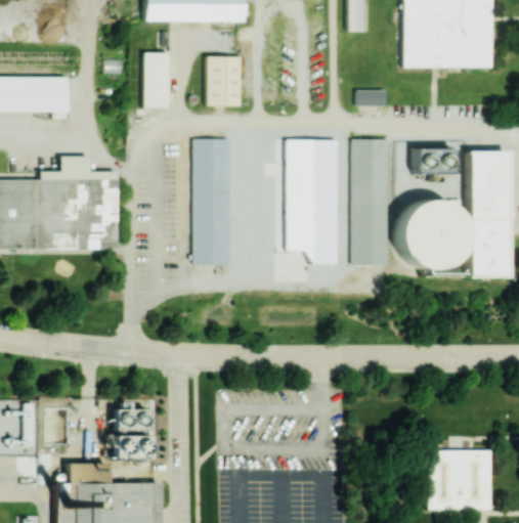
[(144,0),(144,20),(245,22),(245,0),(144,0)]
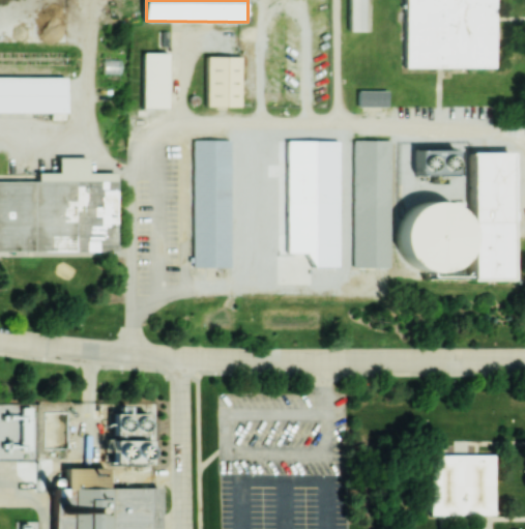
[(367,0),(351,0),(352,31),(367,31),(367,0)]
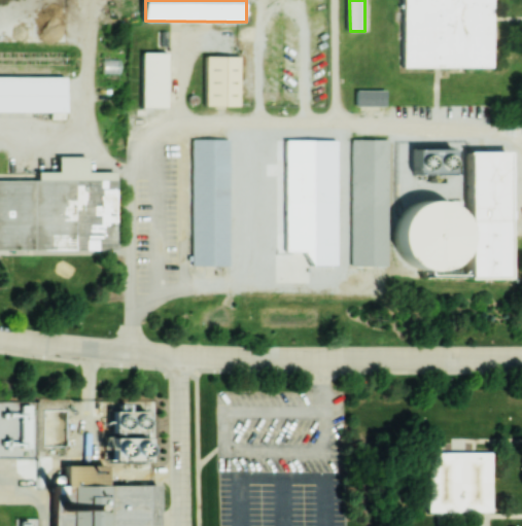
[(405,0),(406,68),(495,68),(494,0),(405,0)]
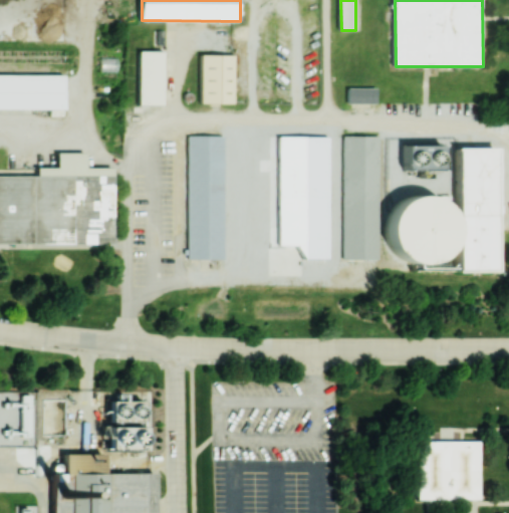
[(166,51),(142,51),(141,105),(166,105),(166,51)]
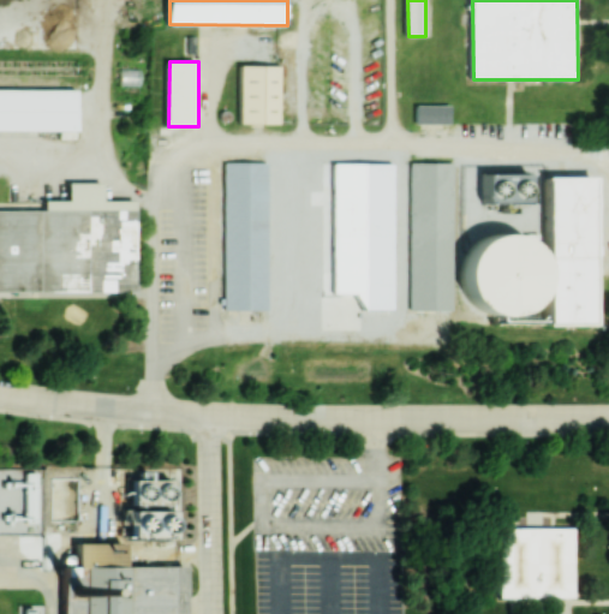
[(282,66),(243,66),(242,125),(282,125),(282,66)]
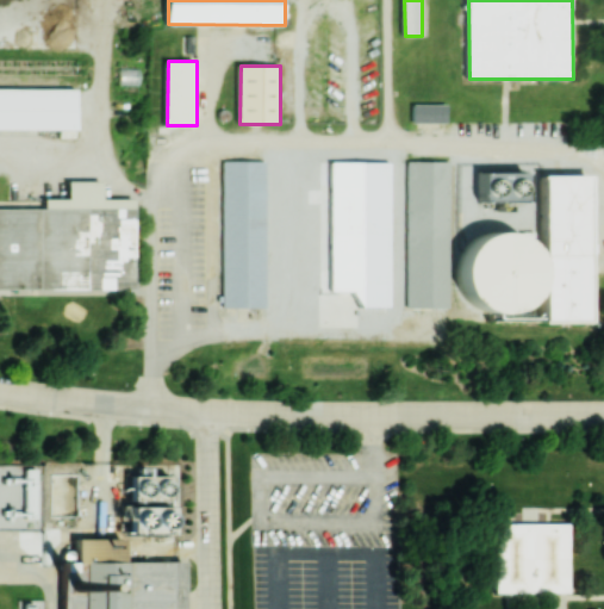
[(79,89),(0,88),(0,129),(79,130),(79,89)]
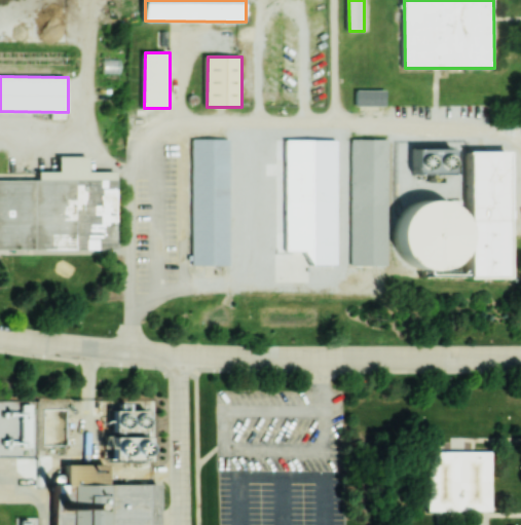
[(387,107),(387,90),(358,90),(358,106),(387,107)]
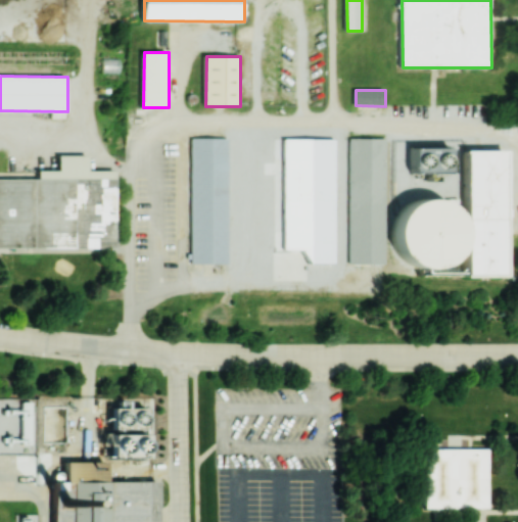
[(343,156),(342,138),(313,138),(313,156),(343,156)]
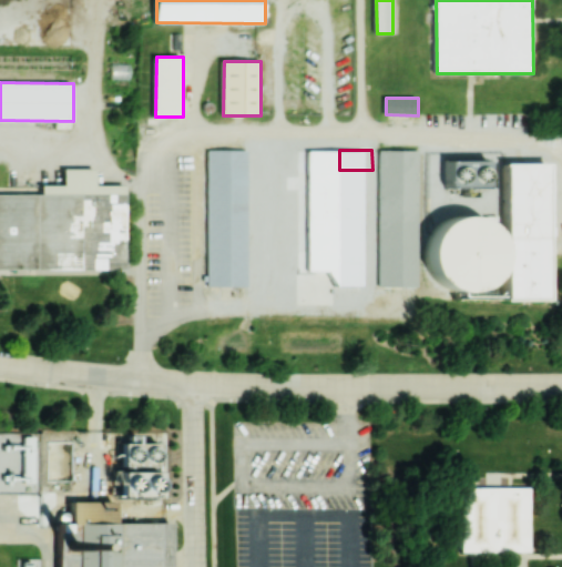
[(251,287),(252,151),(211,151),(210,287),(251,287)]
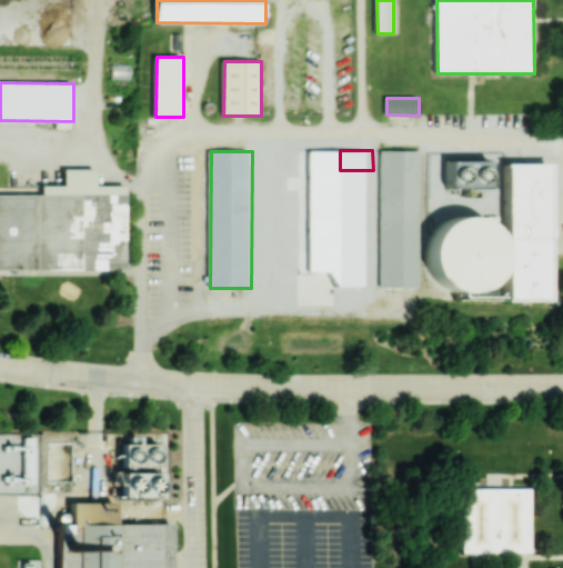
[(423,151),(383,151),(381,288),(422,288),(423,258),(422,258),(423,151)]
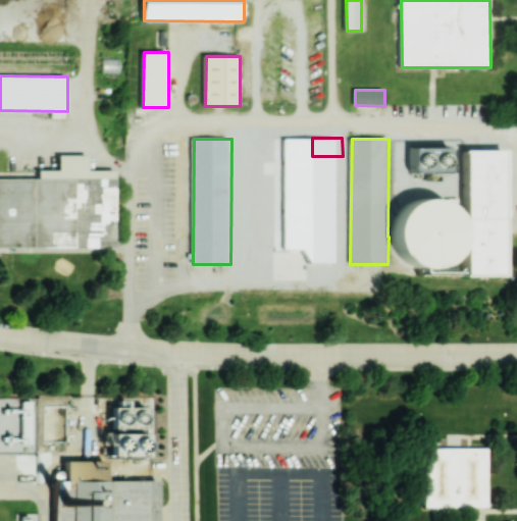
[(506,276),(505,150),(466,151),(467,276),(506,276)]
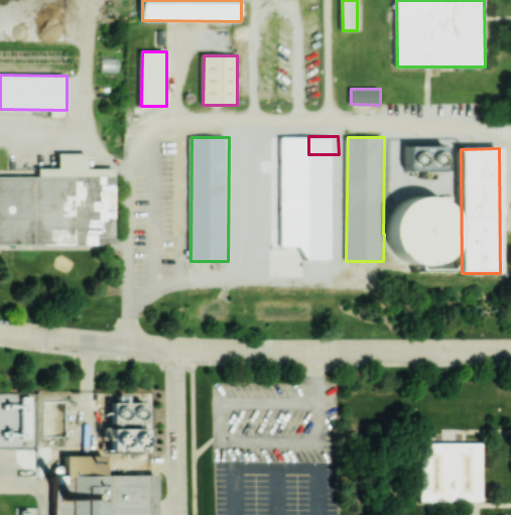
[(0,245),(116,245),(116,168),(90,169),(90,154),(60,154),(60,168),(39,168),(39,176),(0,176),(0,245)]
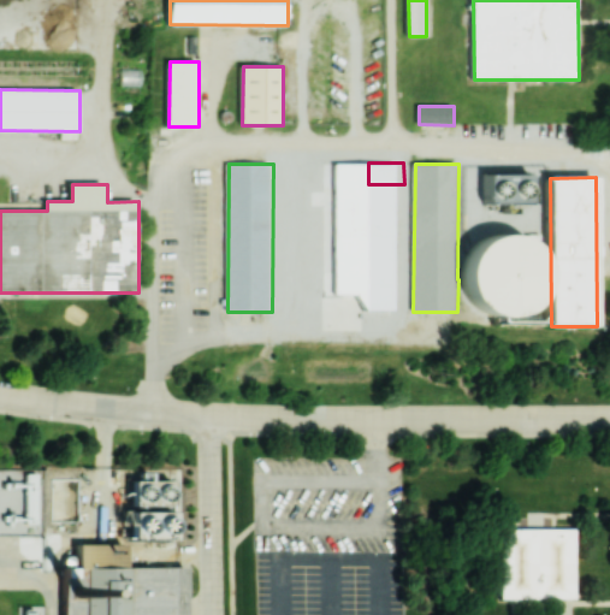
[(499,323),(550,325),(550,293),(543,293),(545,240),(469,237),(467,309),(499,311),(499,323)]
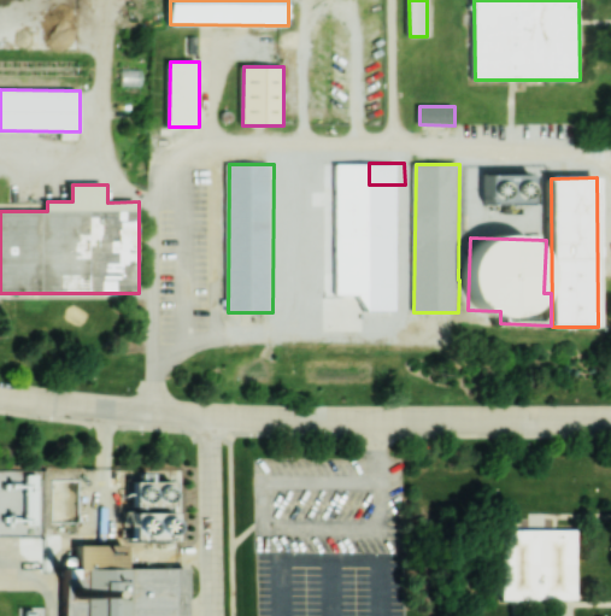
[(577,529),(503,531),(504,600),(579,599),(577,529)]
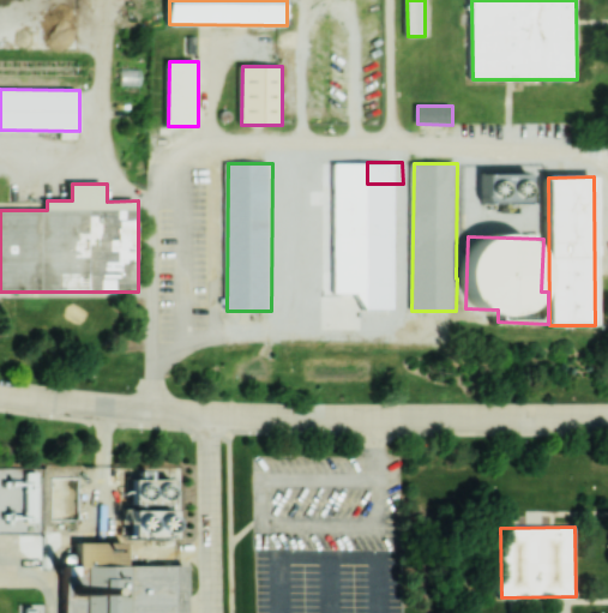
[(79,566),(79,544),(126,544),(126,566),(79,566)]
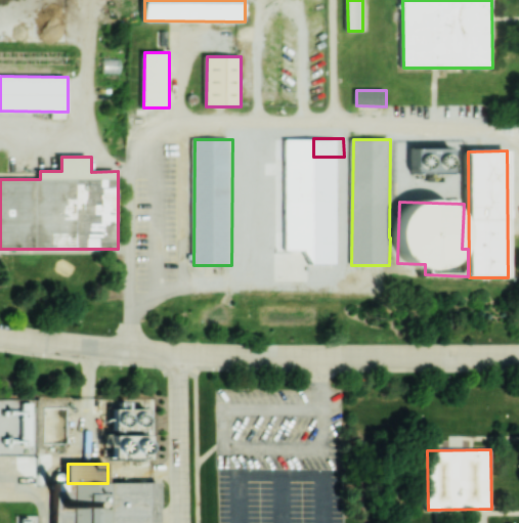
[(56,522),(56,483),(68,483),(107,483),(160,482),(160,522),(56,522)]
